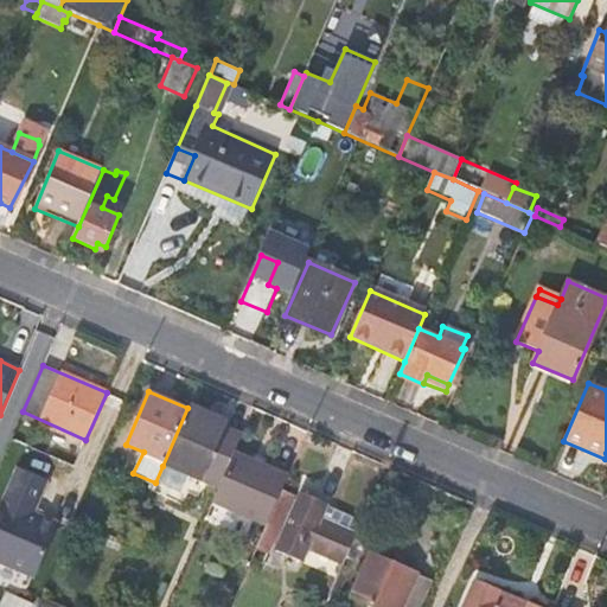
[(163,466),(218,489),(235,452),(243,433),(224,423),(227,420),(190,403),(187,408),(165,461),(163,466)]
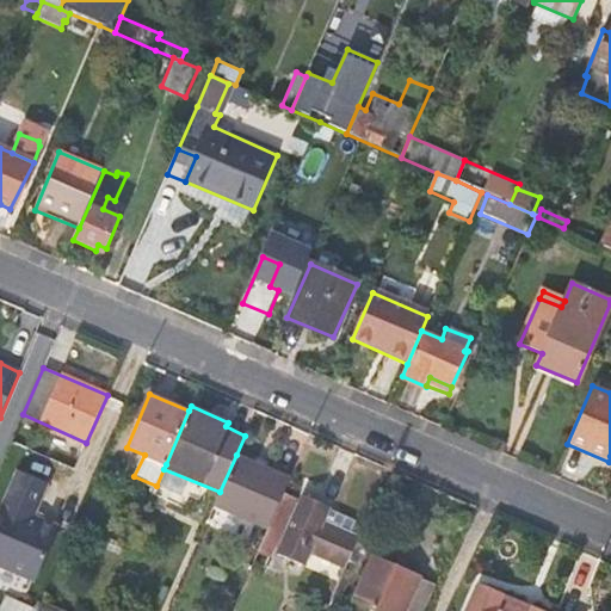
[(86,443),(57,430),(49,450),(79,462),(86,443)]
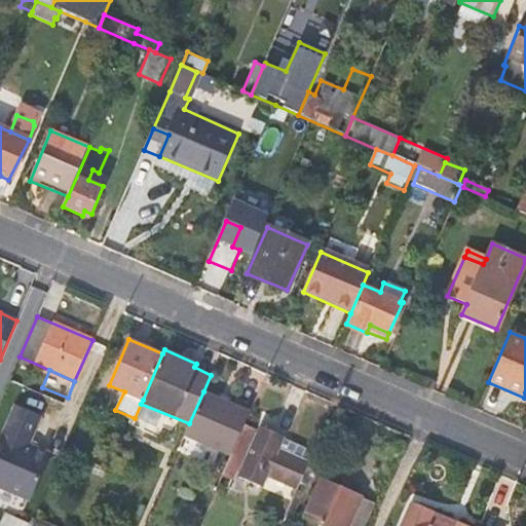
[(219,451),(230,455),(243,425),(250,411),(203,391),(189,423),(178,449),(214,463),(219,451)]
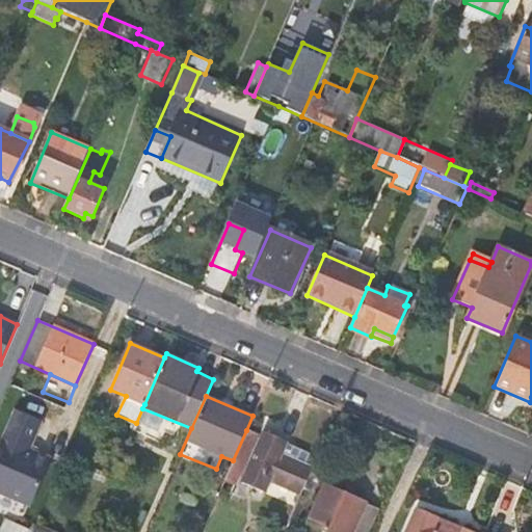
[(30,445),(43,417),(17,405),(0,443),(0,488),(31,502),(52,454),(30,445)]
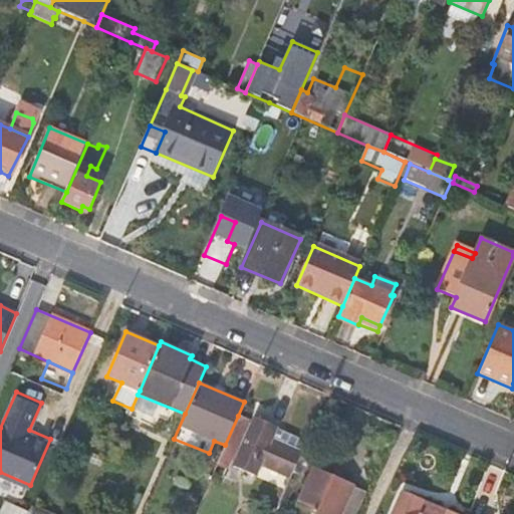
[(249,420),(238,416),(225,445),(217,463),(228,469),(249,420)]
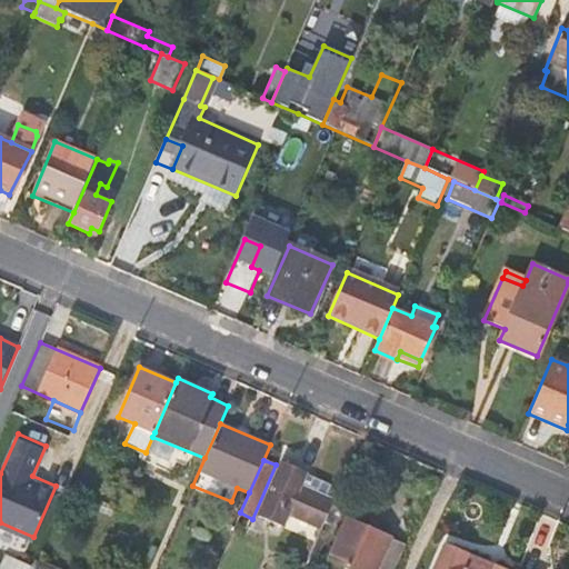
[(290,515),(320,529),(339,486),(282,461),(259,516),(285,527),(290,515)]
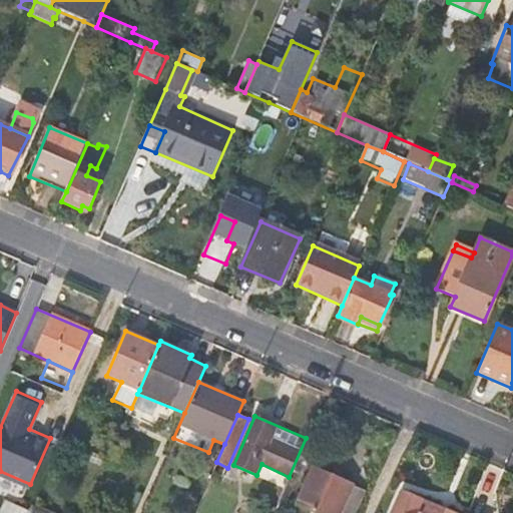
[(354,512),(365,490),(313,468),(297,504),(317,512),(354,512)]
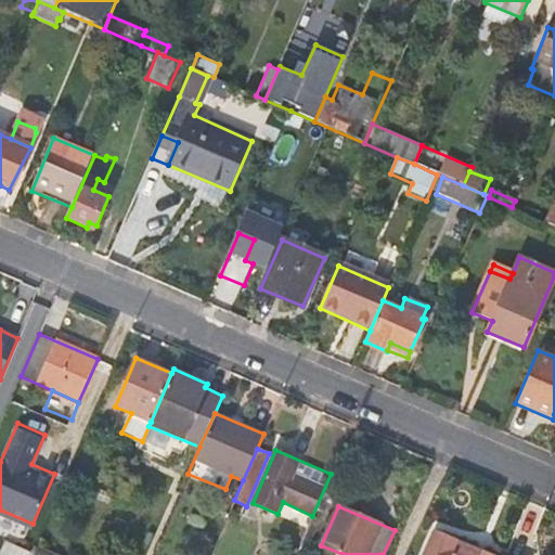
[(489,554),(435,531),(424,554),(489,554)]
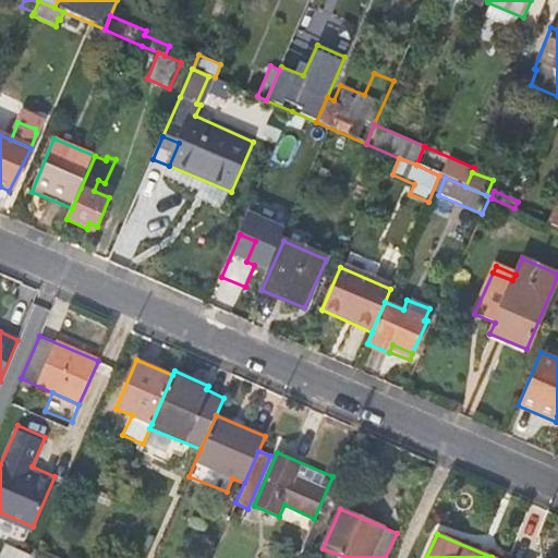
[(31,557),(3,546),(0,554),(0,557),(31,557)]
